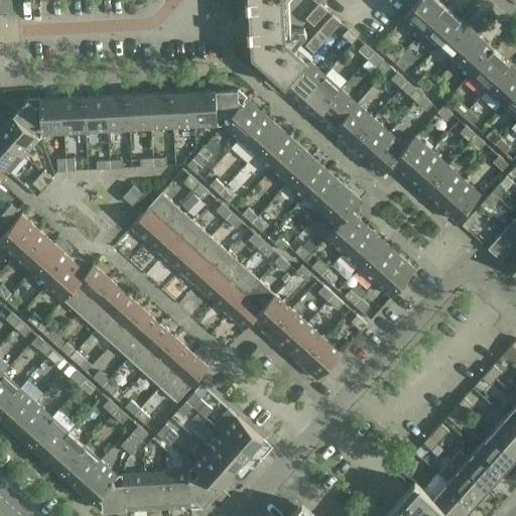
[(248,0),(252,54),(285,86),(308,59),(285,38),(283,0),(248,0)]
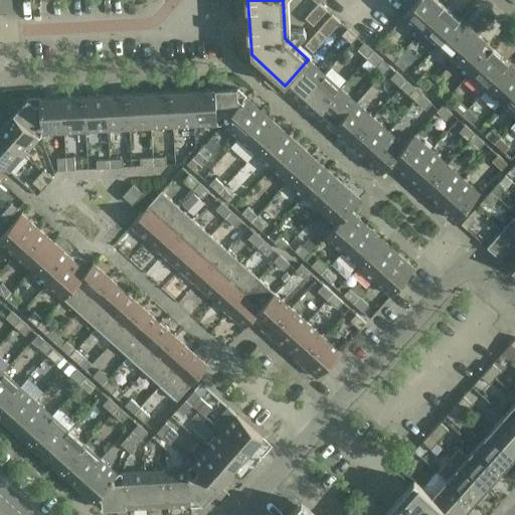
[(314,0),(318,3),(305,17),(314,25),(327,10),(319,2),(321,0),(314,0)]
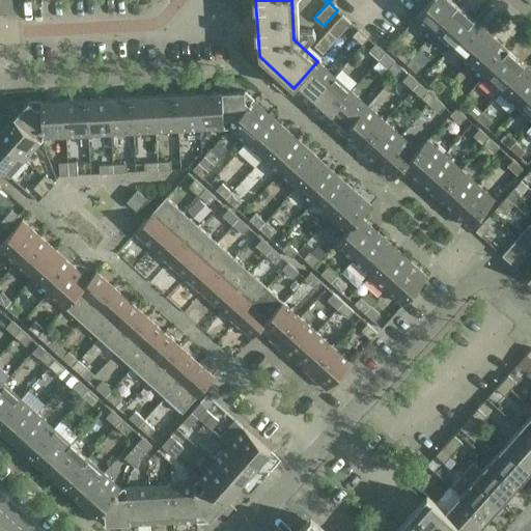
[(457,5),(451,0),(430,0),(416,17),(434,32),(457,5)]
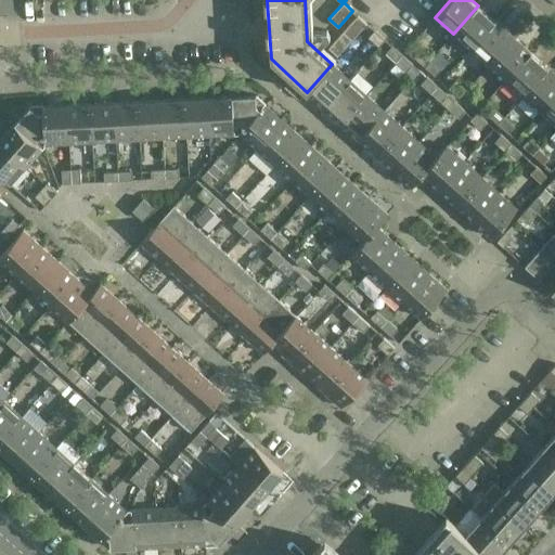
[(478,5),(453,34),(470,49),(495,21),(478,5)]
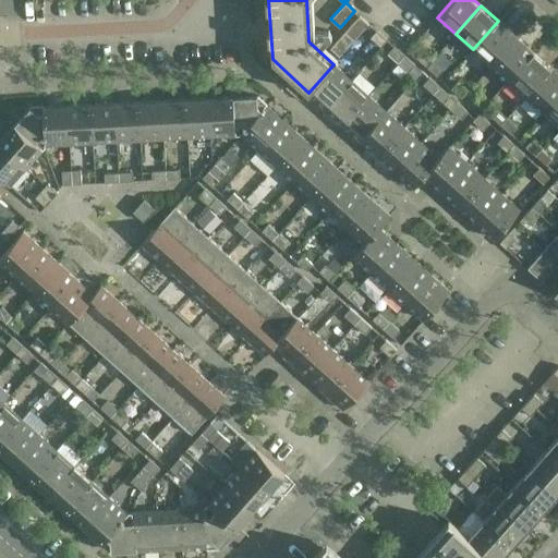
[(368,24),(359,15),(329,47),(339,56),(368,24)]
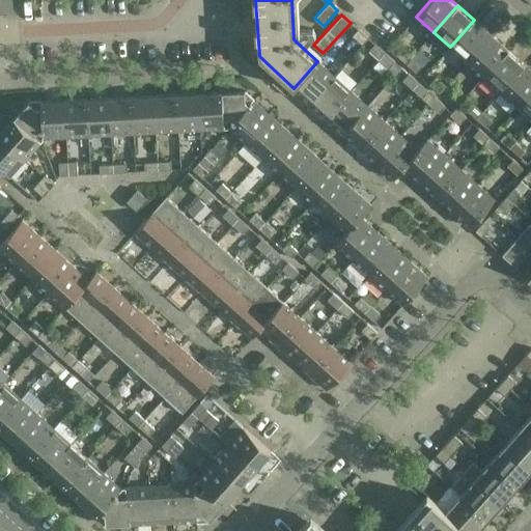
[(474,20),(450,47),(467,61),(491,35),(474,20)]
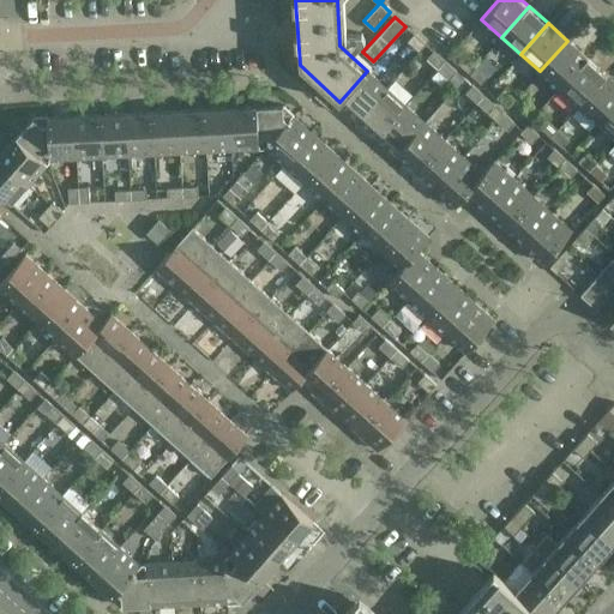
[(419,52),(426,43),(414,32),(407,41),(419,52)]
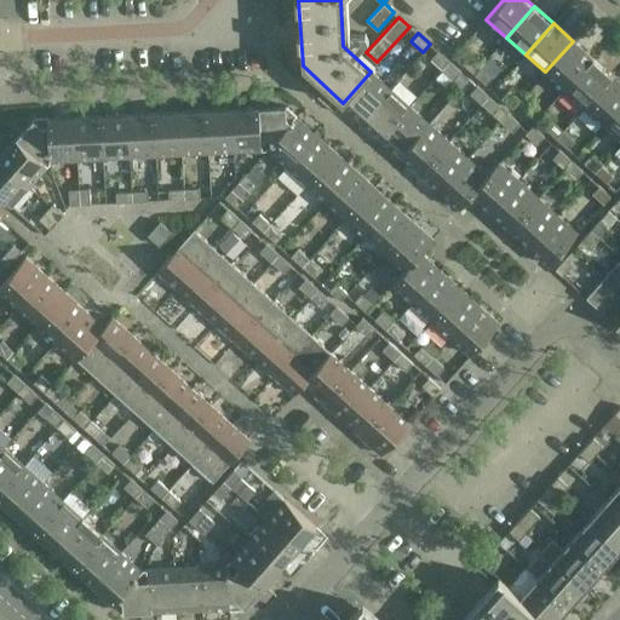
[(573,41),(545,72),(564,90),(592,58),(573,41)]
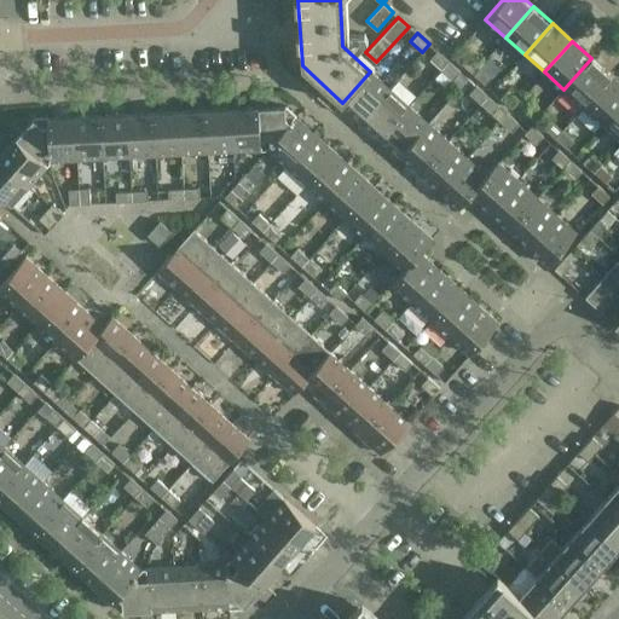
[(443,70),(450,62),(437,51),(429,58),(443,70)]
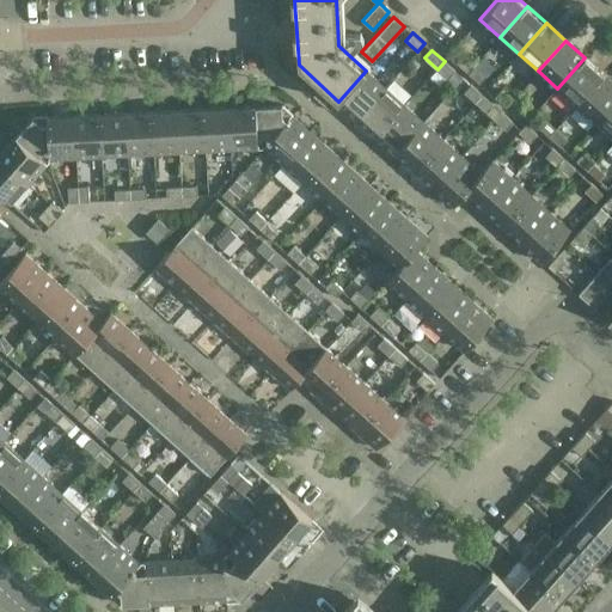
[(467,73),(475,65),(463,54),(456,62),(467,73)]
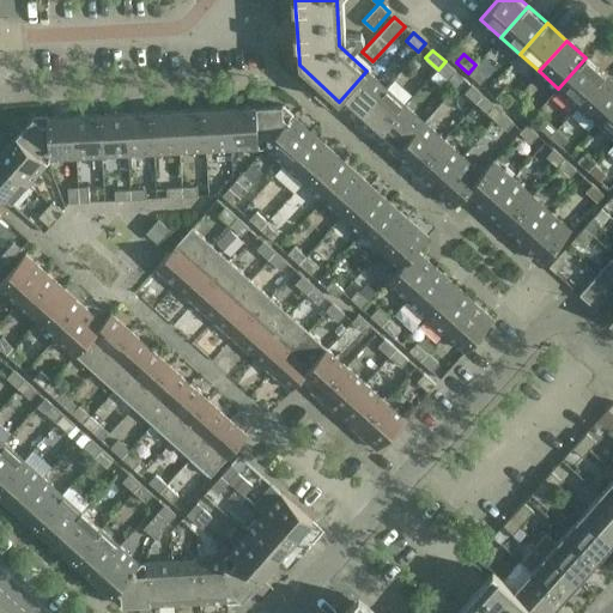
[(586,58),(558,89),(577,105),(605,74),(586,58)]
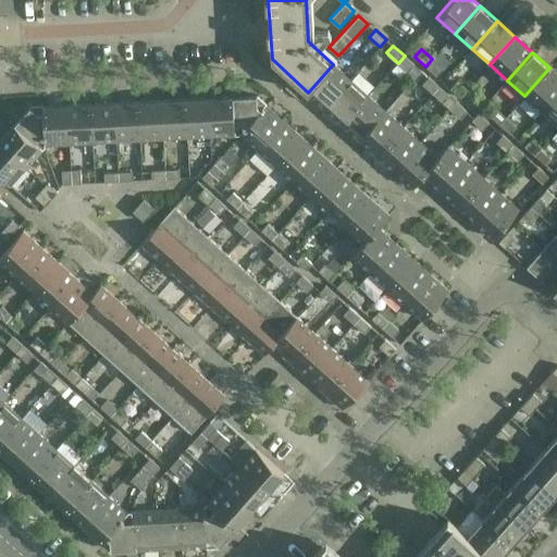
[(408,72),(415,64),(405,56),(398,63),(408,72)]
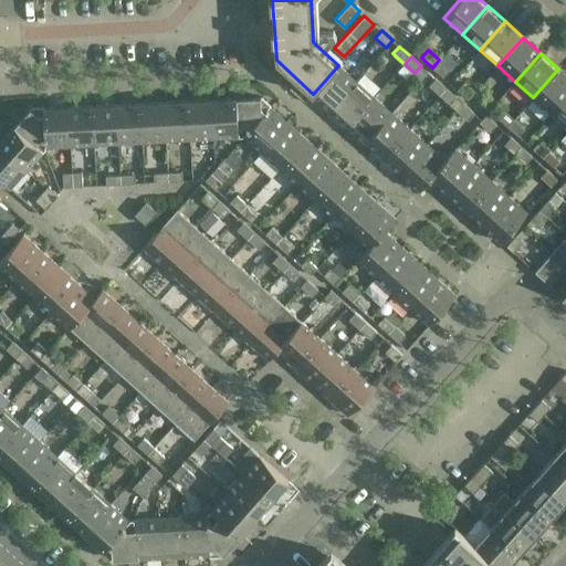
[(432,67),(443,77),(450,70),(439,60),(432,67)]
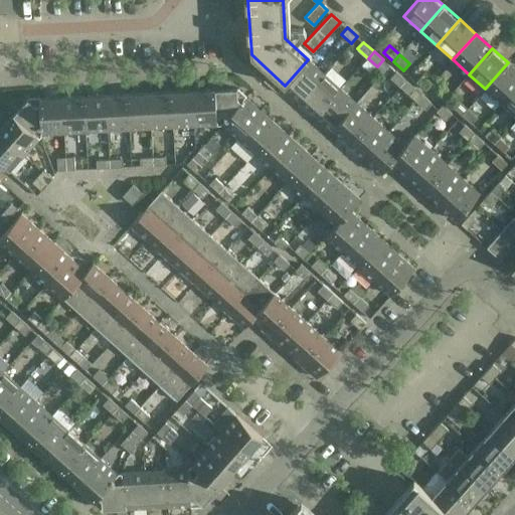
[(308,59),(285,86),(301,100),(325,74),(308,59)]
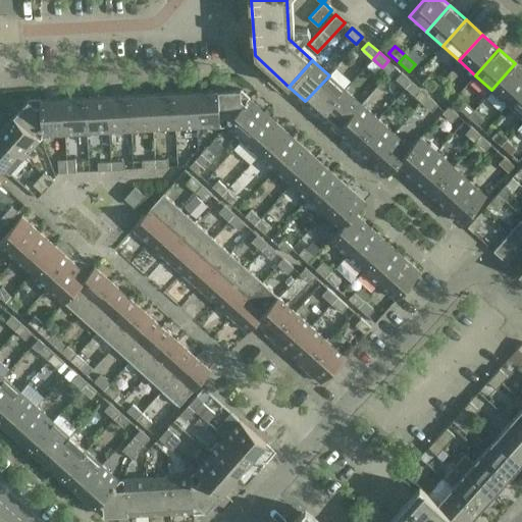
[(521,69),(515,63),(491,90),(508,105),(521,89),(521,69)]
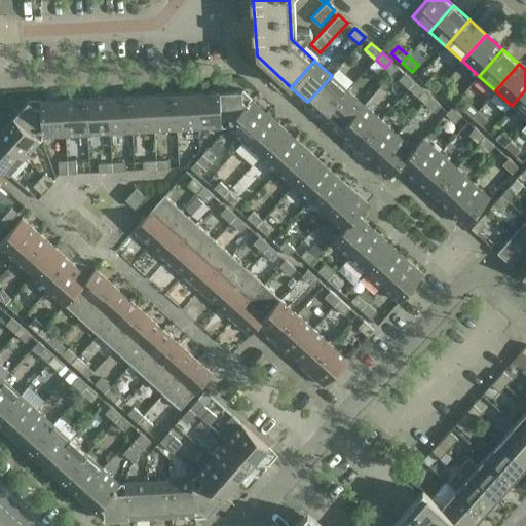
[(409,89),(415,82),(404,73),(399,79),(409,89)]
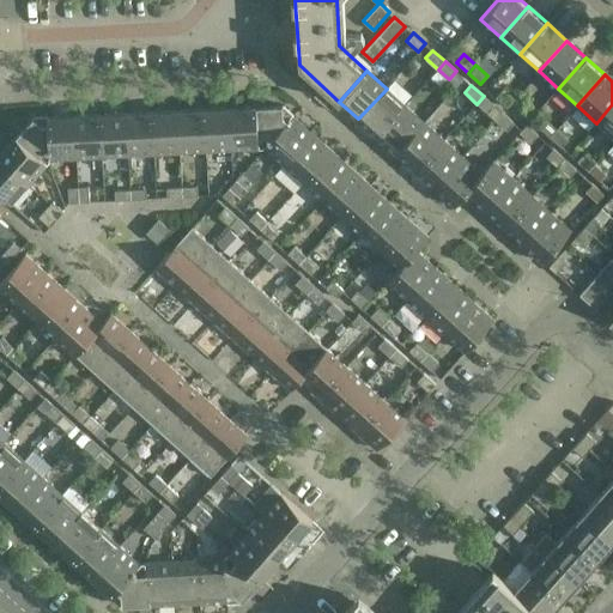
[(387,89),(358,119),(378,137),(406,105),(387,89)]
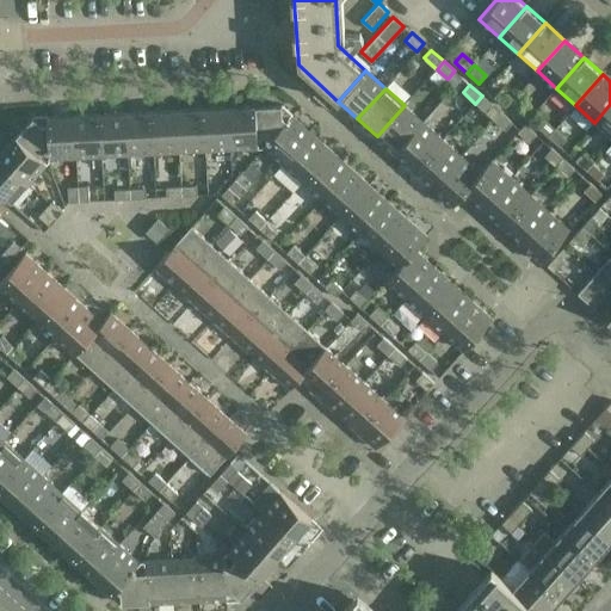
[(500,88),(493,97),(505,107),(512,99),(500,88)]
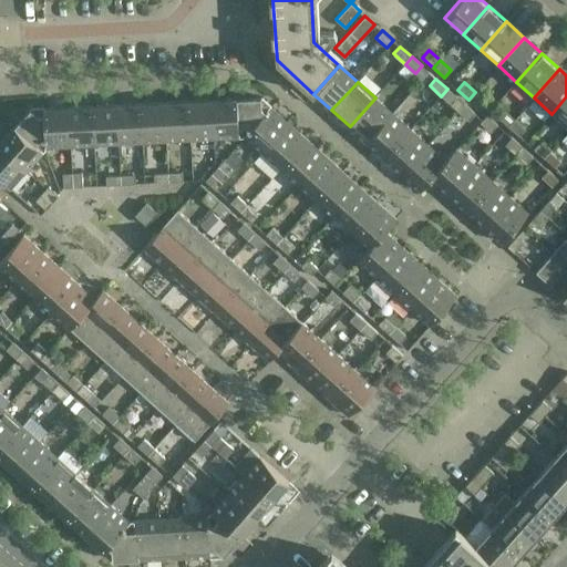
[(234,88),(234,98),(236,98),(238,136),(246,135),(267,111),(266,110),(261,106),(261,96),(245,98),(245,88),(234,88)]
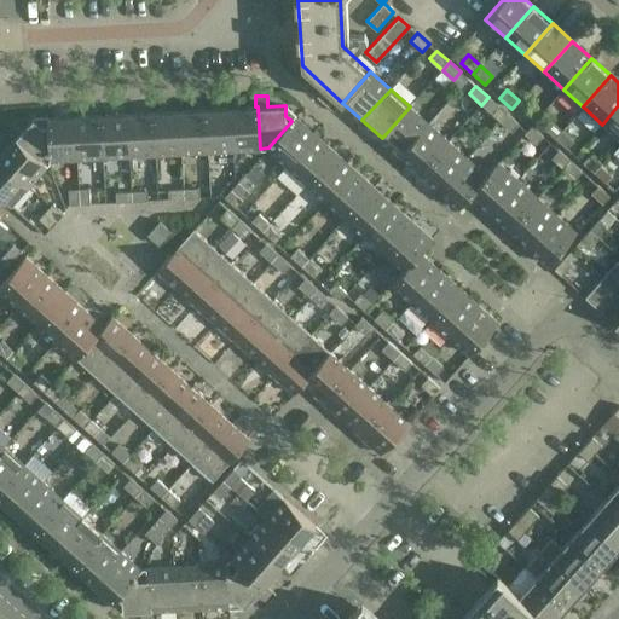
[(492,115),(499,106),(489,97),(481,105),(492,115)]
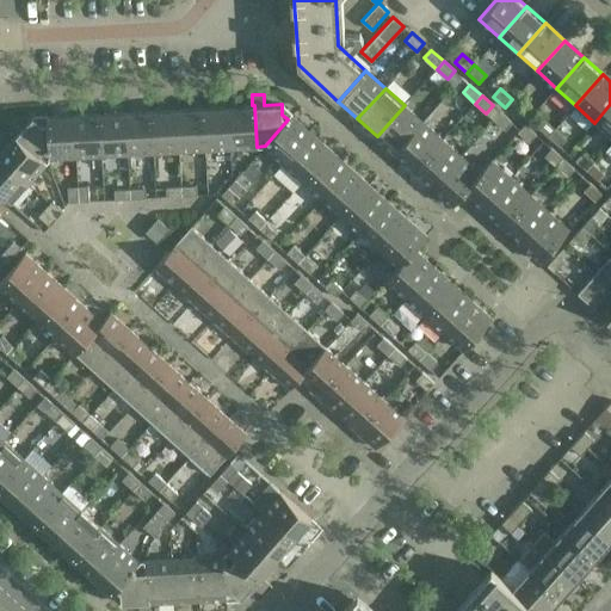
[(524,100),(517,109),(529,118),(536,111),(524,100)]
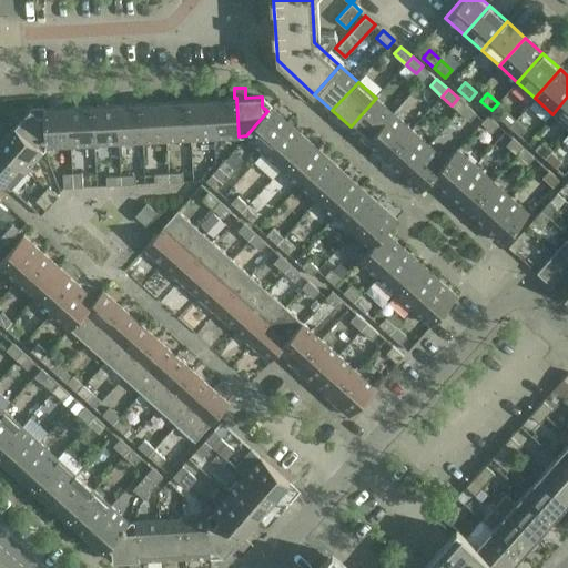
[(567,97),(553,114),(567,127),(567,97)]
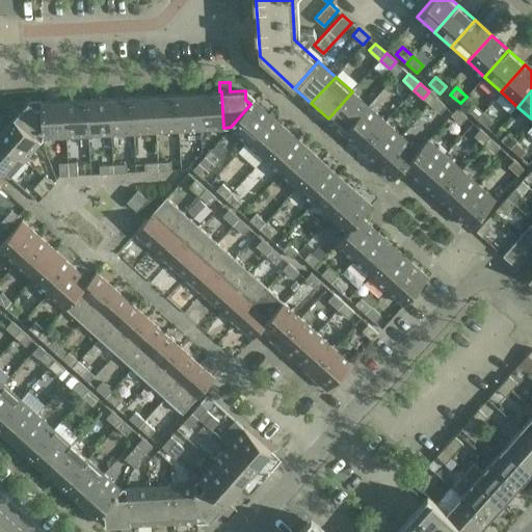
[(219,91),(198,92),(201,129),(223,128),(221,91),(219,91)]
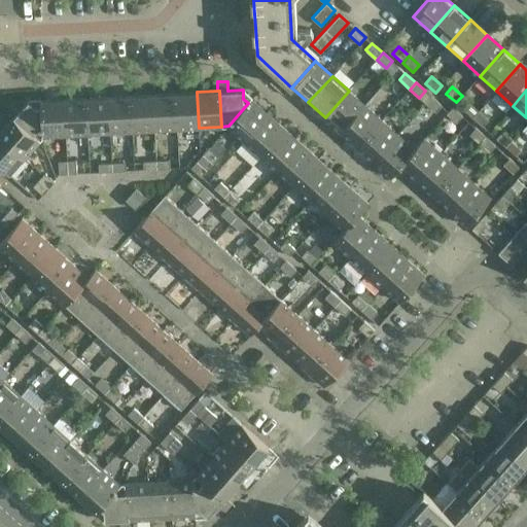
[(349,91),(325,117),(342,132),(365,106),(349,91)]
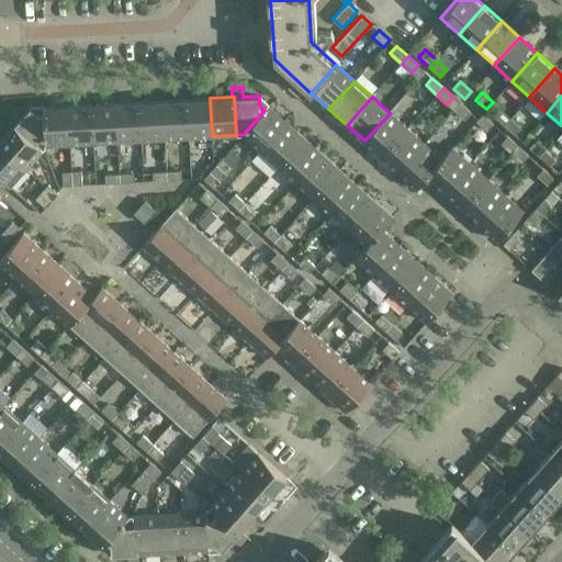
[(210,98),(187,100),(189,137),(212,136),(210,98)]
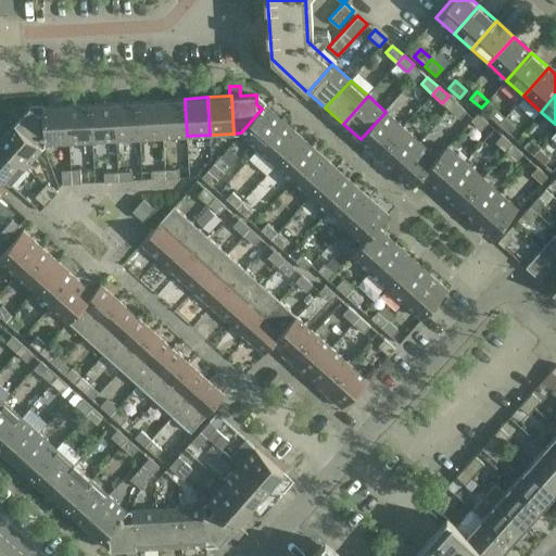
[(185,99),(161,100),(163,137),(187,136),(185,99)]
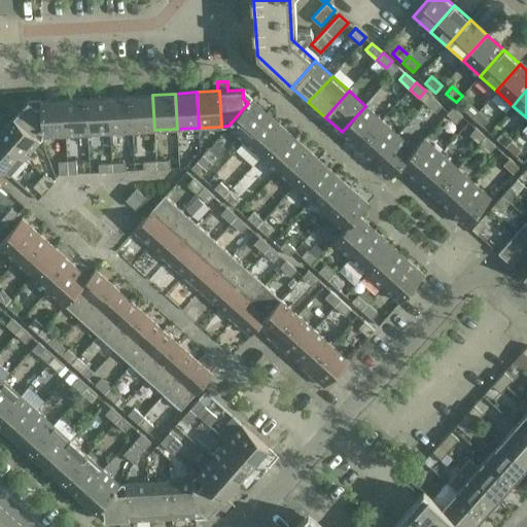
[(152,95),(130,96),(133,132),(154,130),(152,95)]
